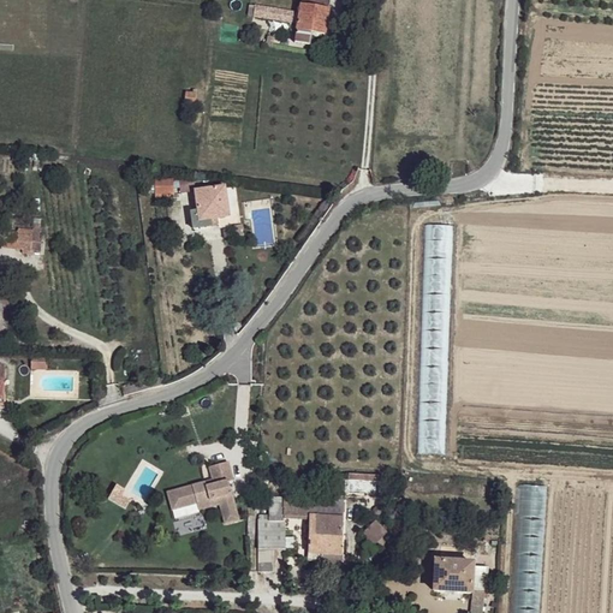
[(301,0),(298,12),(296,24),(296,29),(311,31),(323,34),(328,0),(301,0)]
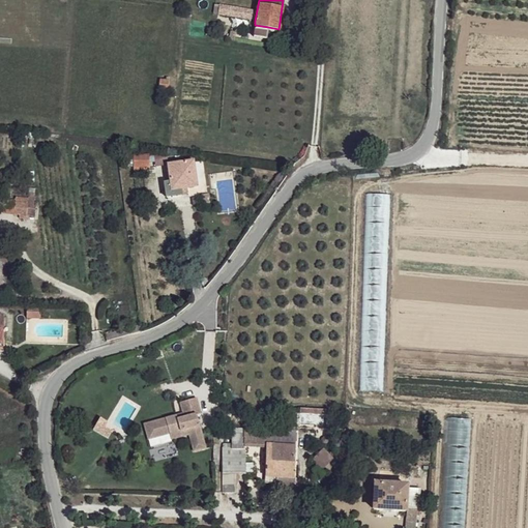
[(257,10),(221,4),(218,15),(255,21),(257,10)]
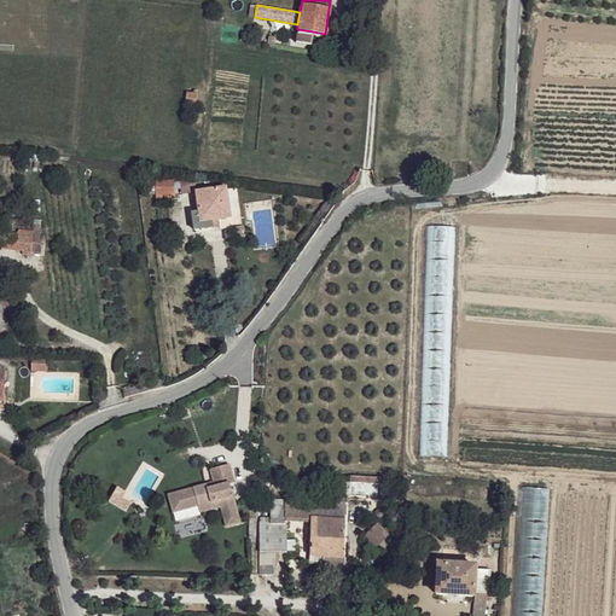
[(196,92),(186,92),(186,104),(196,104),(196,92)]
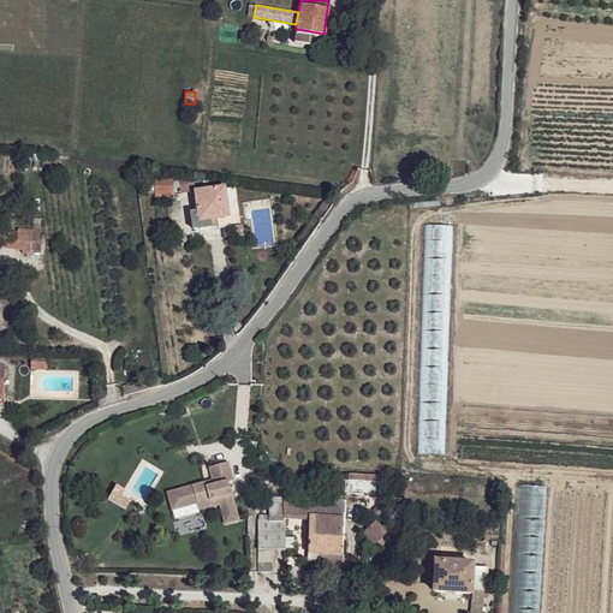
[(191,188),(190,172),(150,173),(152,196),(167,195),(167,189),(191,188)]
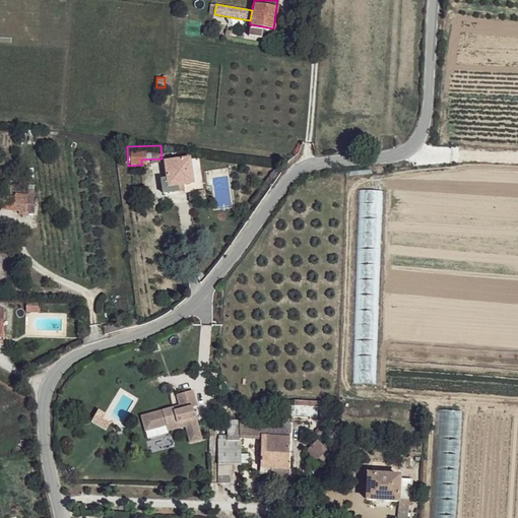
[(188,155),(164,158),(166,176),(168,184),(176,183),(192,181),(188,155)]
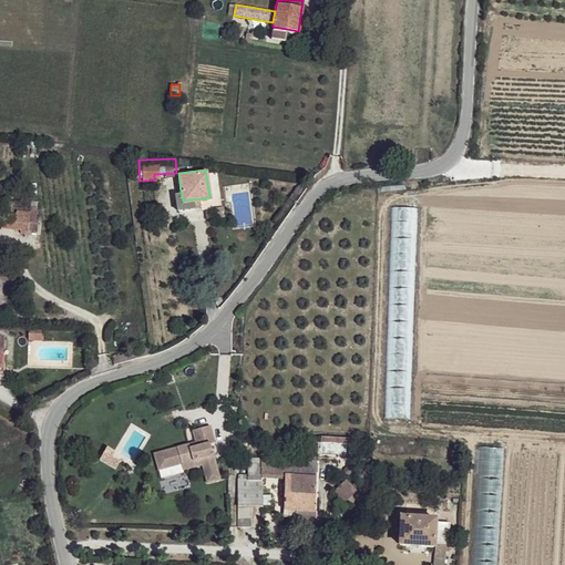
[(181,192),(174,192),(176,209),(193,206),(192,199),(183,201),(181,192)]
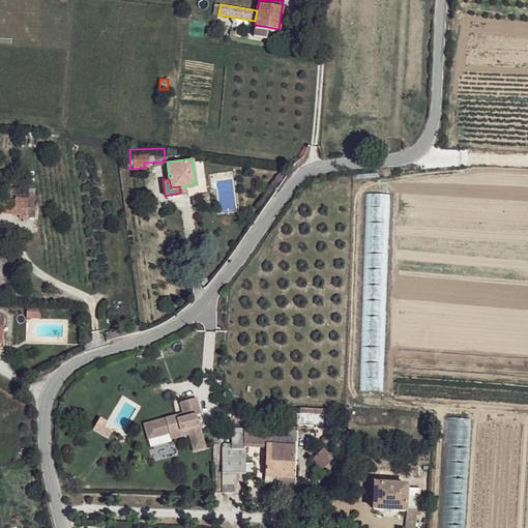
[(27,195),(15,194),(15,197),(13,210),(18,211),(18,214),(26,215),(27,195)]
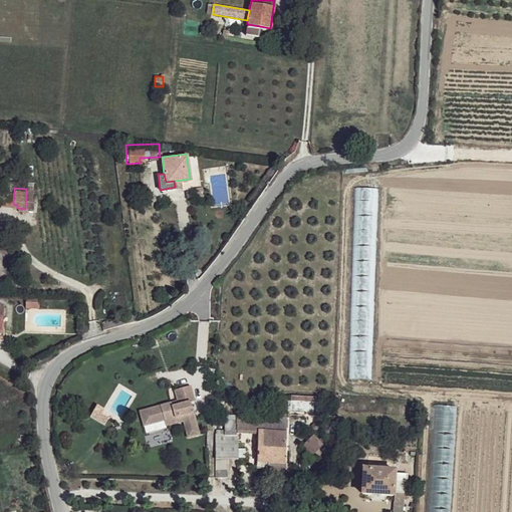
[(11,190),(1,190),(1,204),(10,204),(11,190)]
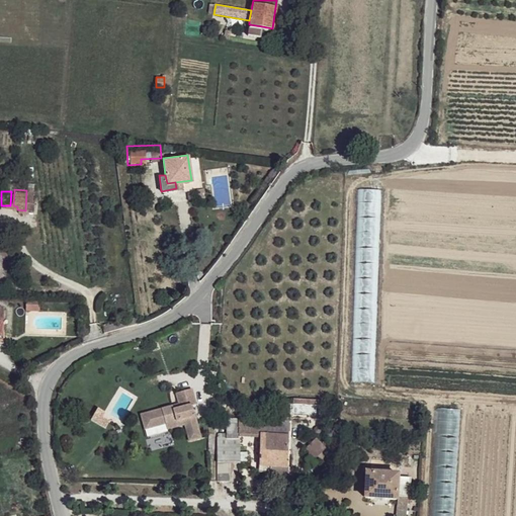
[(178,400),(150,411),(153,425),(166,421),(169,429),(186,423),(191,437),(203,433),(192,403),(197,401),(191,385),(176,392),(178,400)]
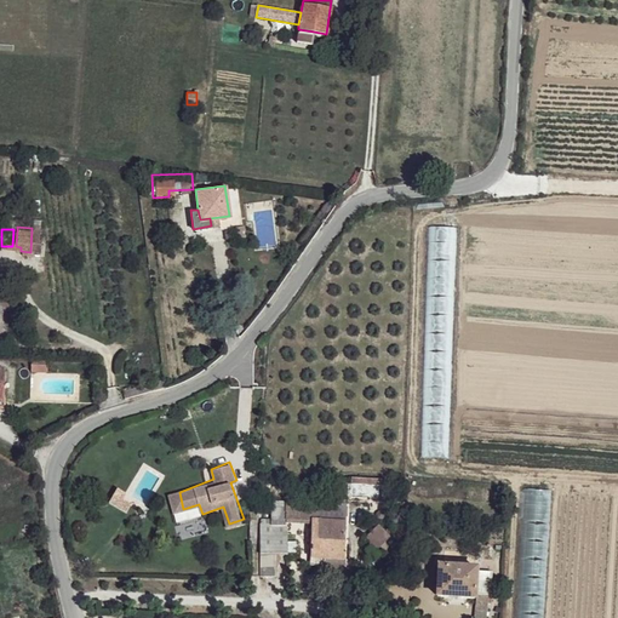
[(389,479),(353,475),(352,481),(384,484),(383,501),(388,501),(389,479)]
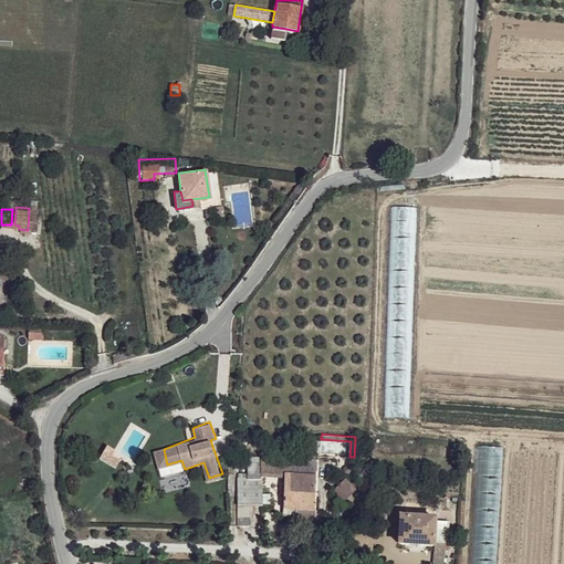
[(164,449),(156,452),(162,468),(167,465),(164,449)]
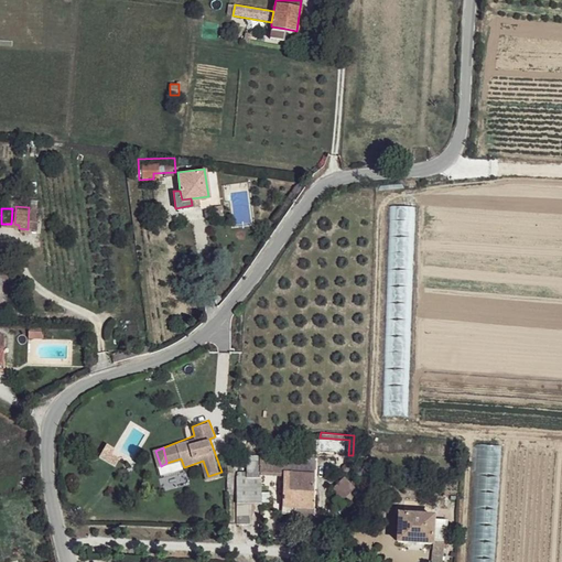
[(289,455),(259,452),(258,457),(259,464),(289,466),(289,455)]
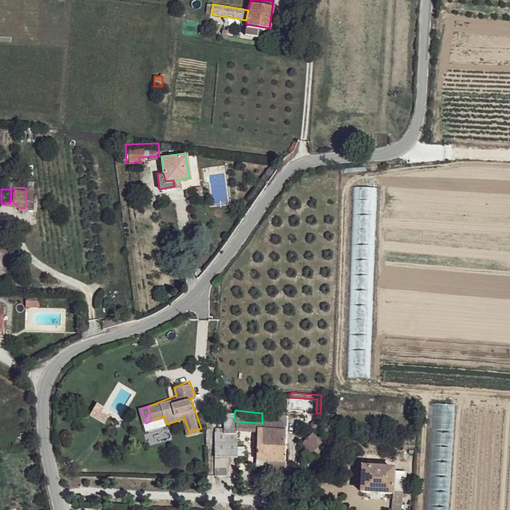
[(262,410),(262,413),(262,423),(262,427),(285,427),(286,412),(262,410)]
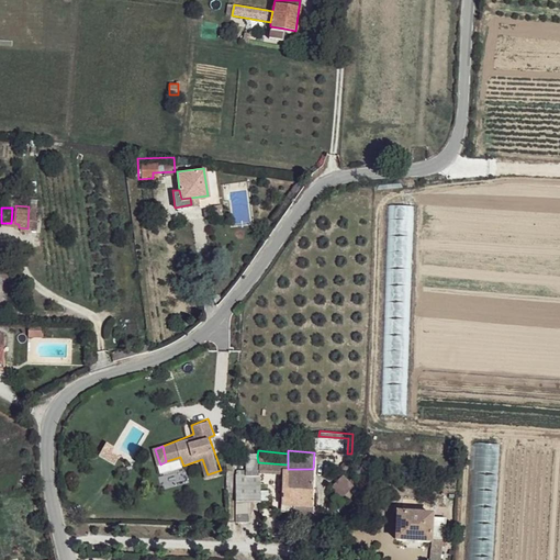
[(257,456),(244,455),(244,474),(257,474),(258,462),(257,456)]
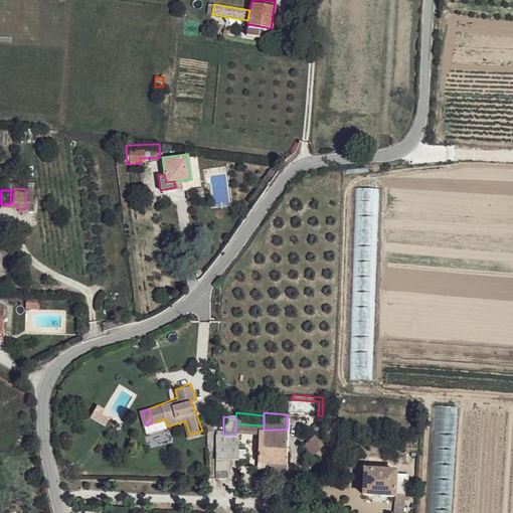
[(264,430),(260,429),(258,459),(285,460),(287,430),(264,430)]
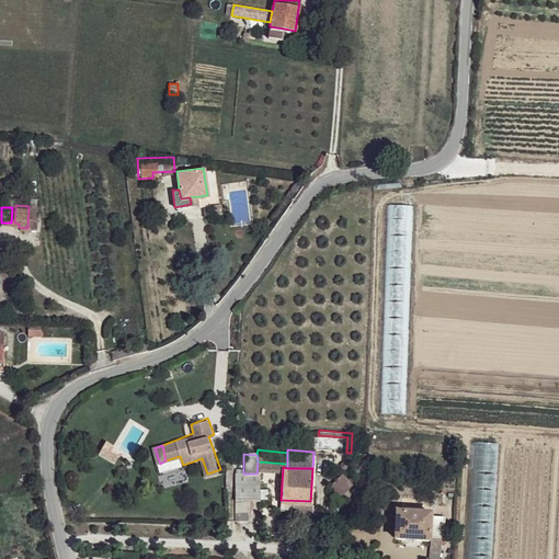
[(232,481),(232,497),(232,518),(242,518),(246,520),(247,498),(258,498),(257,485),(257,474),(243,474),(238,474),(234,472),(232,481)]
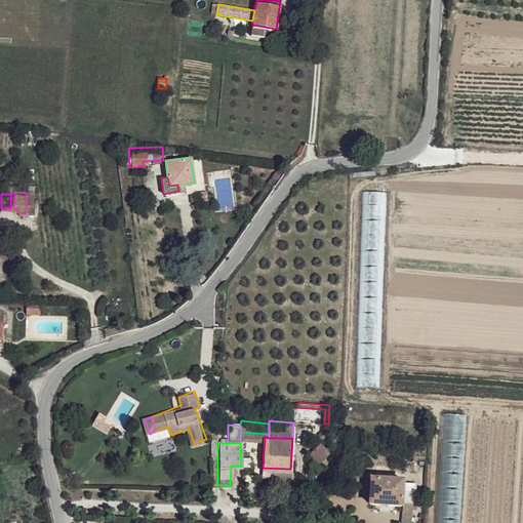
[(403,479),(371,477),(369,504),(401,504),(402,500),(403,482),(403,479)]
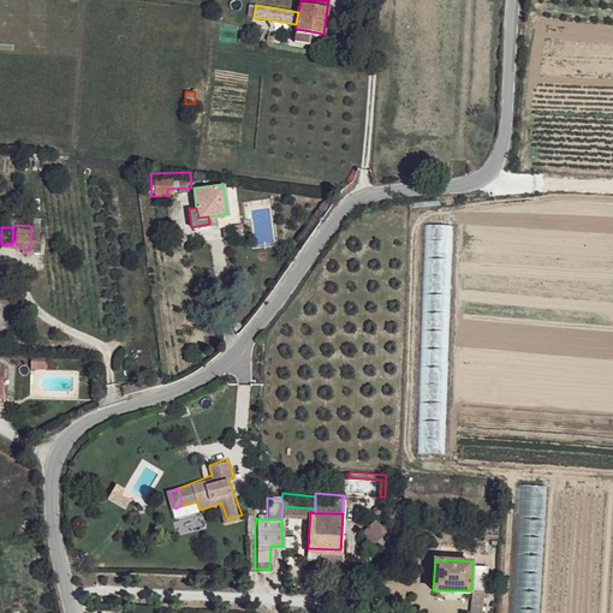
[(487,567),(472,565),(471,587),(472,587),(482,588),(486,588),(487,567)]
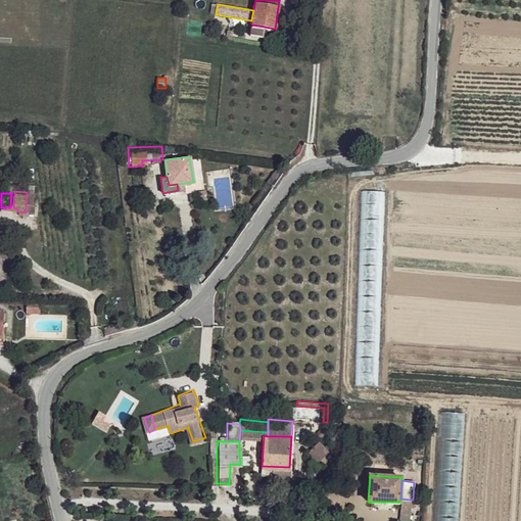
[(410,500),(401,499),(401,517),(409,517),(410,500)]
